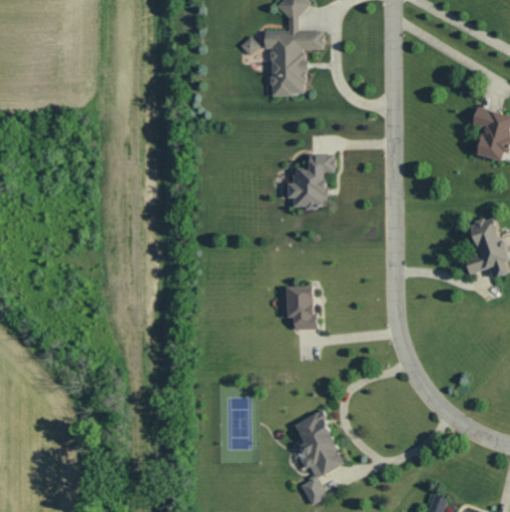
[(272,96),(306,94),(305,74),(309,70),(309,59),(300,50),(324,49),(324,30),(298,31),(298,17),(311,4),(306,0),(281,0),(276,5),(288,18),(289,31),(264,31),(265,48),(271,48),(271,60),(272,61),(273,74),(271,76),(272,96)]
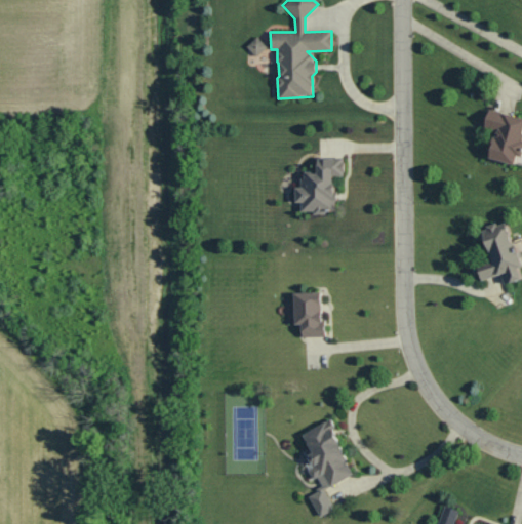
[(515,163),(517,155),(519,155),(521,142),(521,117),(489,110),(484,129),(495,131),(489,158),(515,163)]
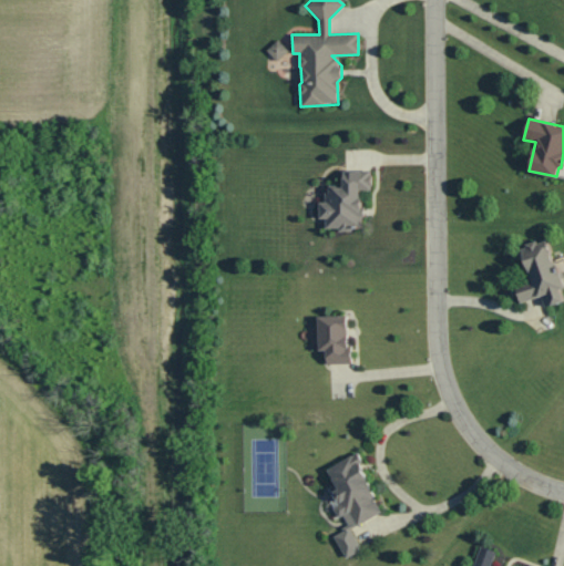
[(360,189),(371,189),(371,172),(342,173),(342,186),(326,186),(326,202),(319,202),(319,219),(325,219),(325,230),(352,230),(352,225),(361,225),(360,189)]
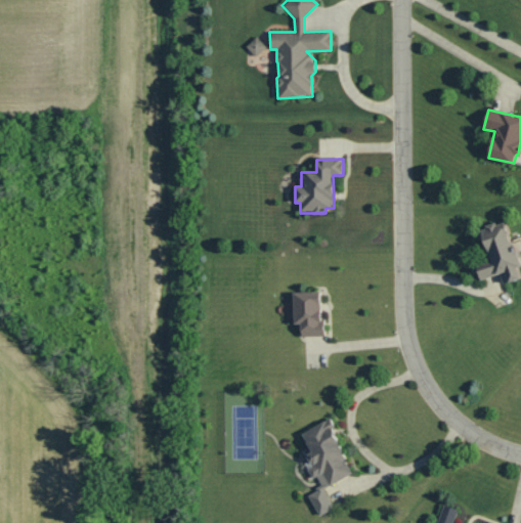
[(491,266),(478,270),(480,279),(501,274),(503,284),(520,278),(518,267),(520,266),(520,261),(516,241),(511,242),(506,221),(482,227),(491,266)]
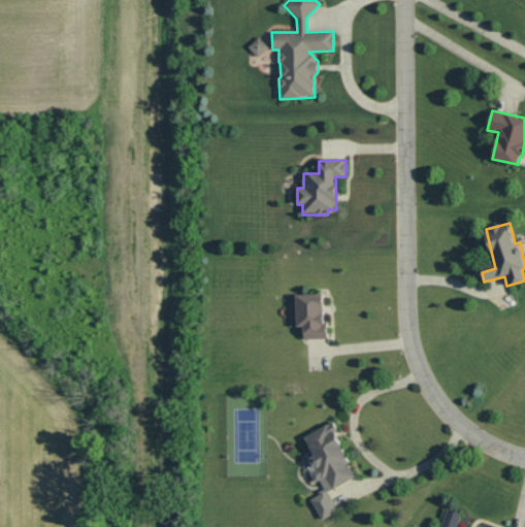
[(303,339),(325,339),(324,294),(295,295),(296,327),(303,327),(303,339)]
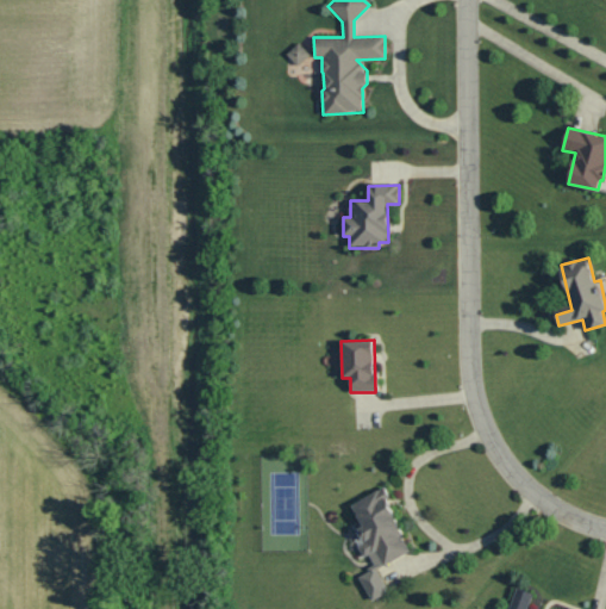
[(375,569),(412,551),(381,489),(350,504),(358,520),(354,522),(362,538),(353,542),(360,558),(367,554),(373,567),(357,576),(370,601),(387,592),(375,569)]
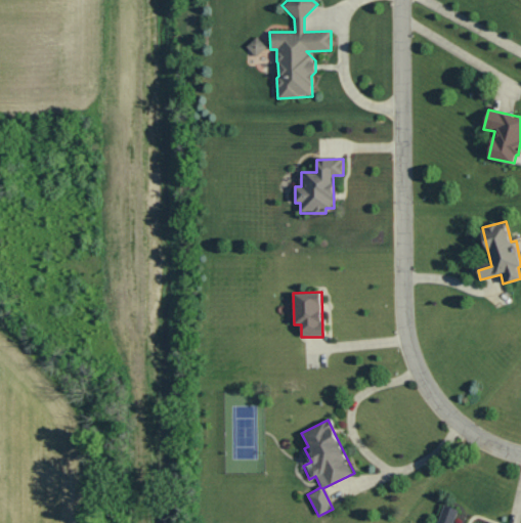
[(452,522),(458,510),(442,505),(435,522),(452,522)]
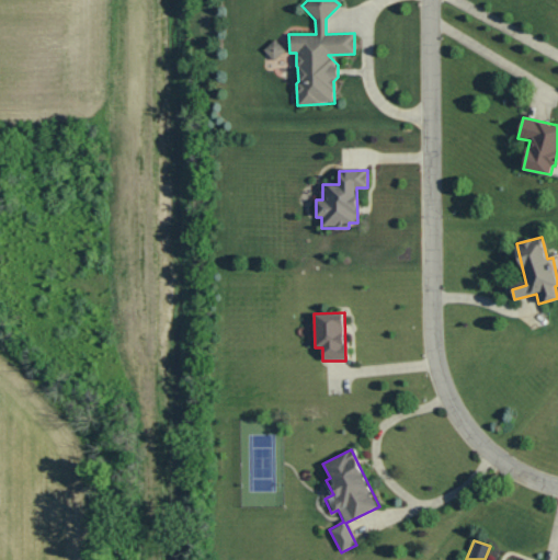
All buildings are outlined.
